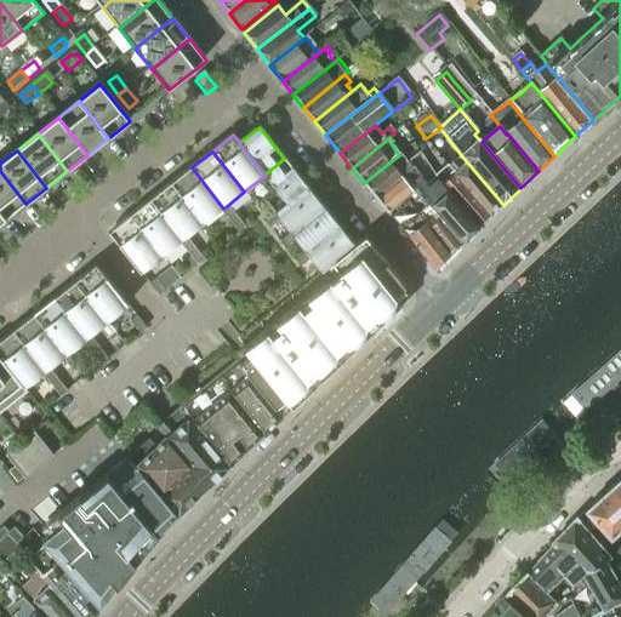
[(389,163),(364,183),(376,199),(405,175),(411,170),(408,164),(399,155),(389,163)]
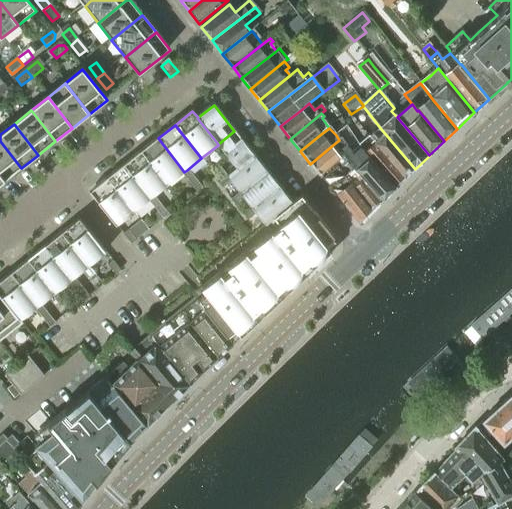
[(381,129),(370,139),(405,178),(415,169),(381,129)]
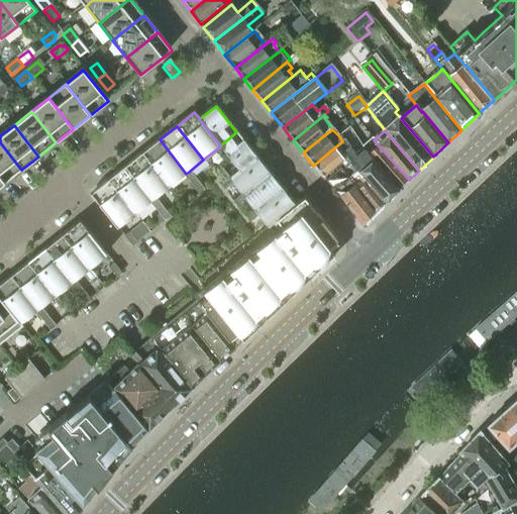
[(239,172),(257,158),(236,132),(220,145),(219,146),(220,146),(238,171),(239,172)]
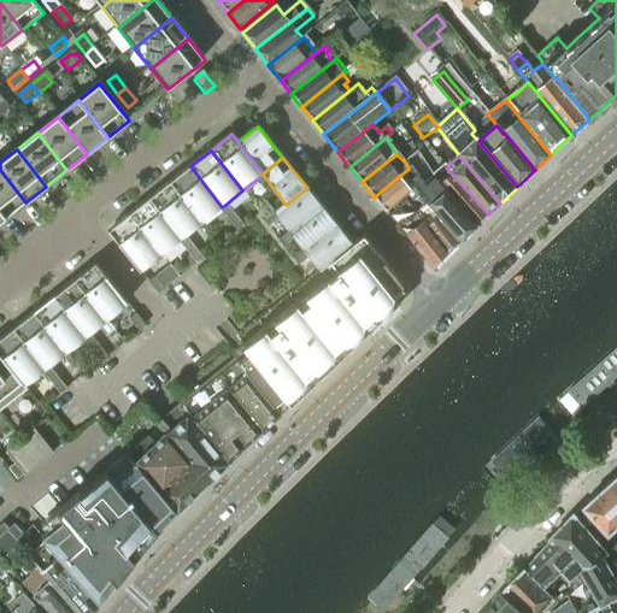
[(445,165),(433,176),(434,177),(445,189),(477,227),(488,214),(446,168),(445,165)]
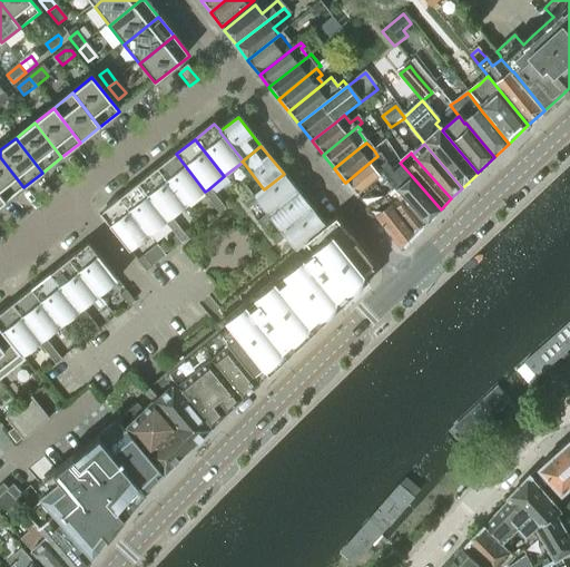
[(217,199),(208,189),(205,192),(176,154),(157,169),(186,206),(203,194),(210,204),(217,199)]
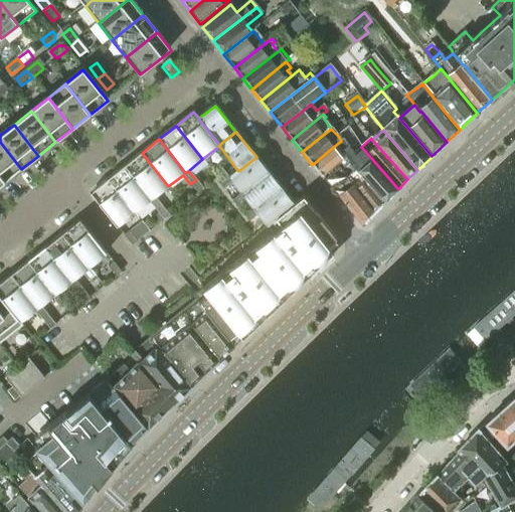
[(341,141),(336,145),(340,150),(346,158),(357,170),(386,202),(398,189),(371,158),(362,148),(355,155),(348,147),(342,140),(341,141)]
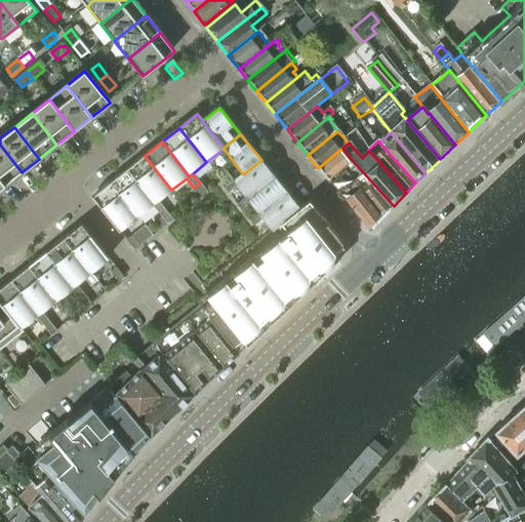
[(0,181),(4,187),(22,172),(0,145),(0,181)]
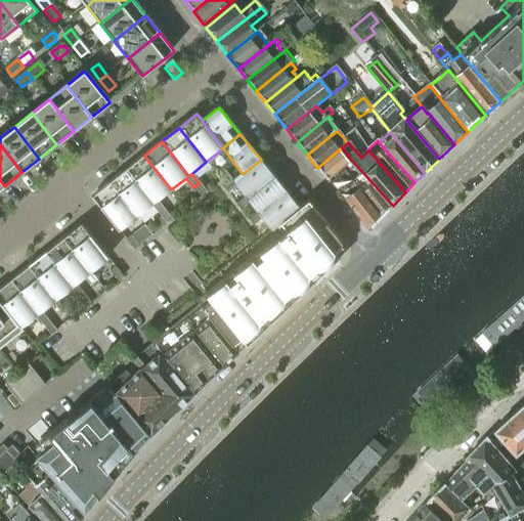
[(342,147),(317,168),(329,180),(339,172),(345,167),(345,166),(352,161),(346,153),(342,147)]
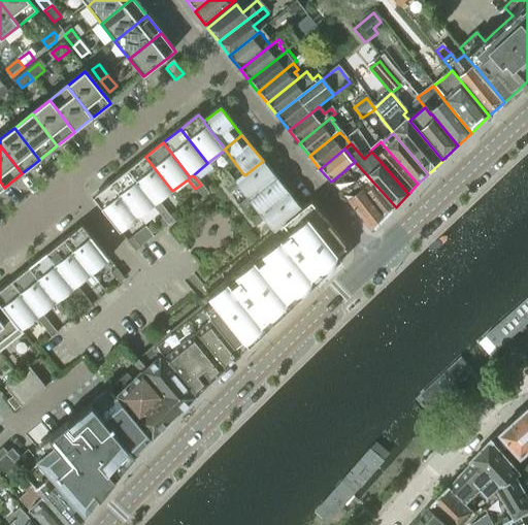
[(172,191),(145,157),(128,170),(156,205),(153,207),(160,217),(166,212),(158,202),(172,191)]
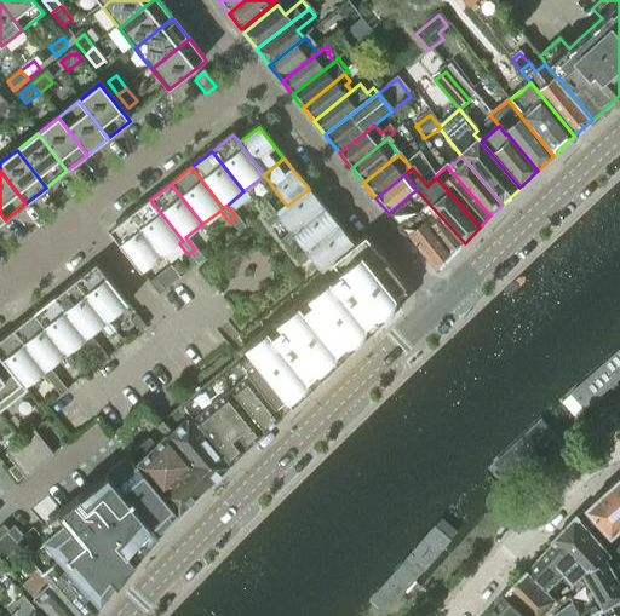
[(280,222),(291,235),(323,208),(309,189),(287,206),(286,205),(275,213),(275,214),(275,216),(270,220),(269,220),(264,224),(270,230),(280,222)]
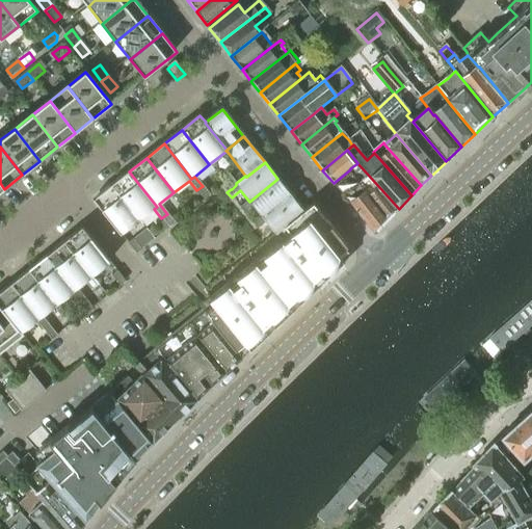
[(357,163),(350,168),(355,176),(360,173),(366,179),(361,183),(361,184),(367,192),(389,218),(399,209),(369,176),(357,163)]
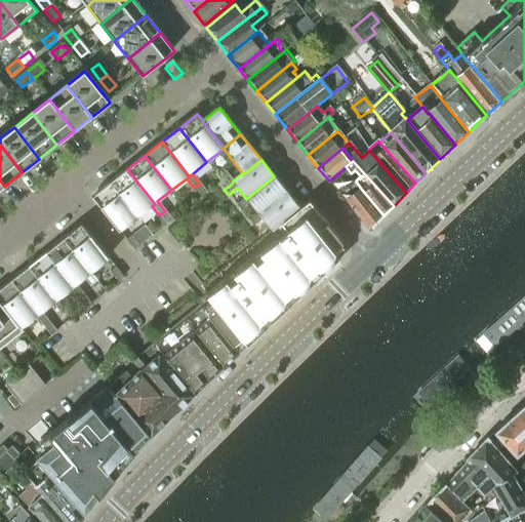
[(155,204),(127,169),(110,184),(137,217),(152,206),(155,204)]
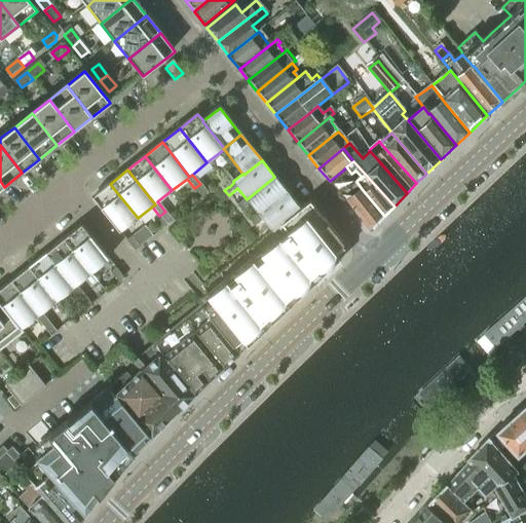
[(221,177),(228,187),(229,187),(233,183),(233,182),(233,181),(226,173),(221,177)]
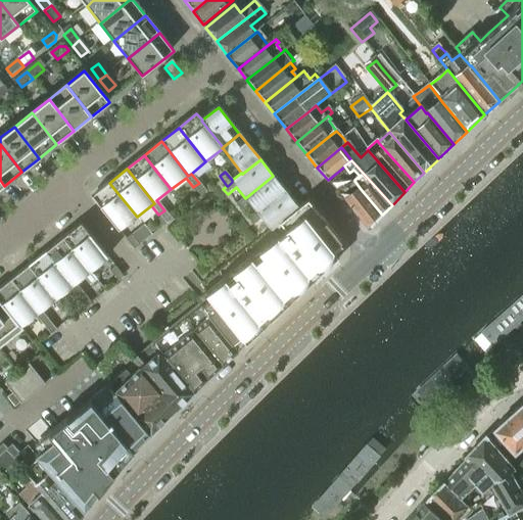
[(249,203),(257,215),(258,215),(286,192),(273,176),(245,198),(236,205),(240,210),(249,203)]
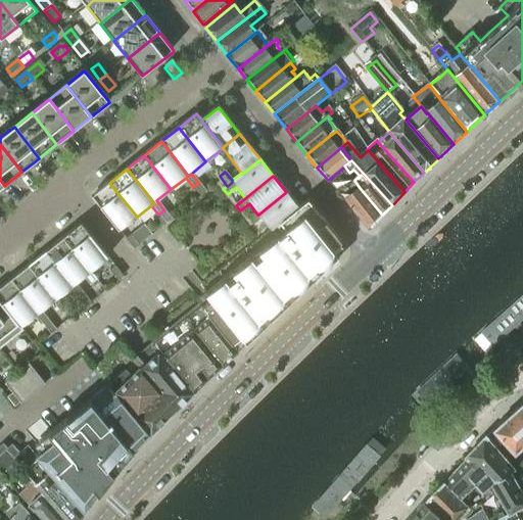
[(354,181),(338,193),(344,200),(367,230),(382,215),(361,189),(354,181)]
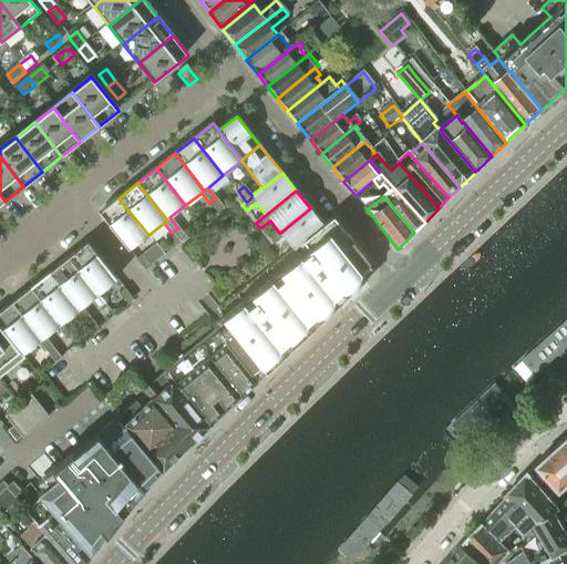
[(148,235),(119,198),(100,214),(129,250),(148,235)]
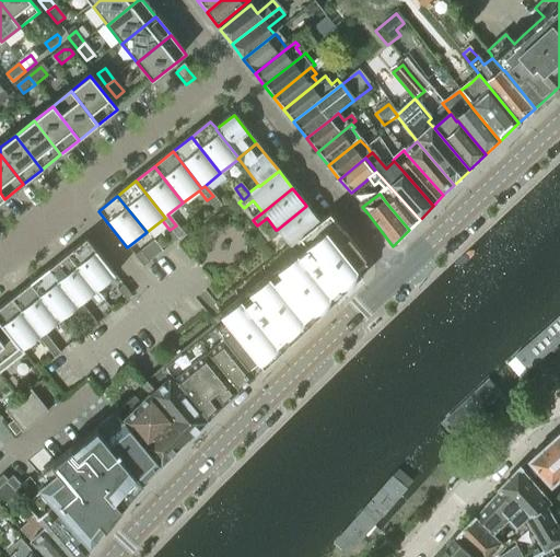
[(221,207),(213,196),(207,200),(216,211),(221,207)]
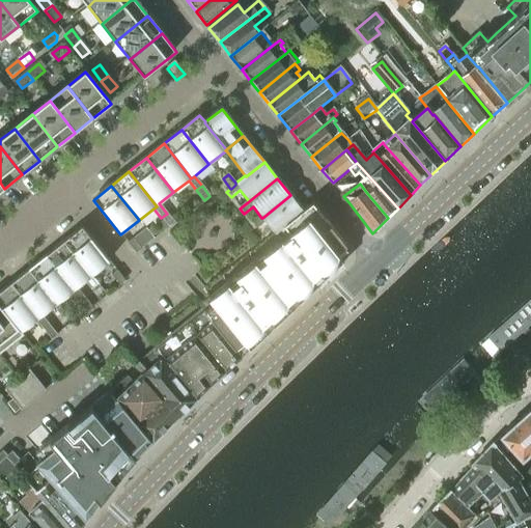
[(267,223),(275,234),(304,212),(290,195),(262,218),(261,218),(253,225),(257,230),(267,223)]
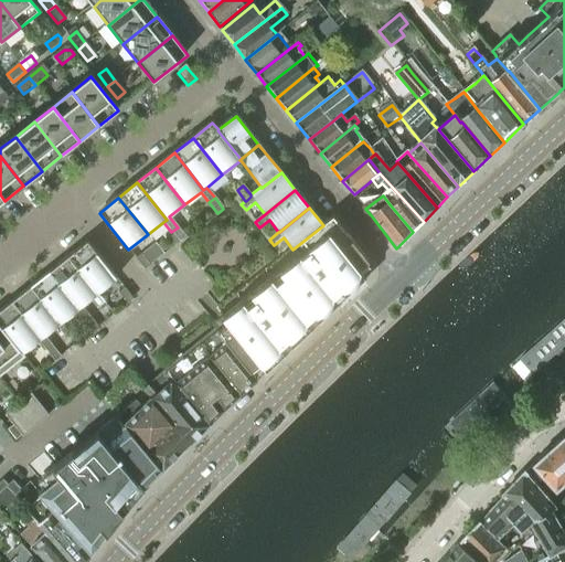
[(216,329),(215,330),(257,381),(365,278),(368,275),(369,272),(369,267),(368,264),(369,263),(333,218),(323,225),(292,250),(232,298),(216,310),(226,324),(223,326),(219,330),(216,329)]
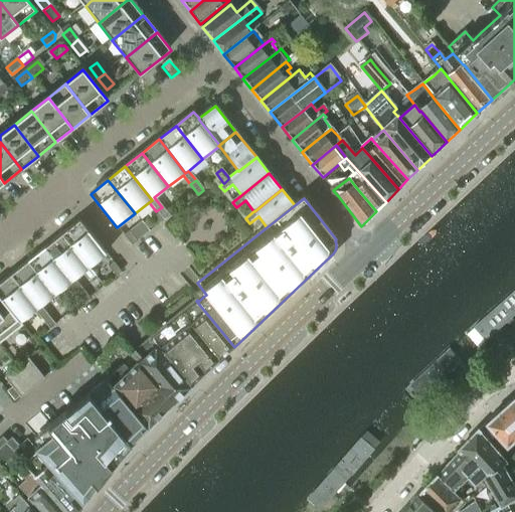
[(170,217),(162,207),(156,211),(164,221),(170,217)]
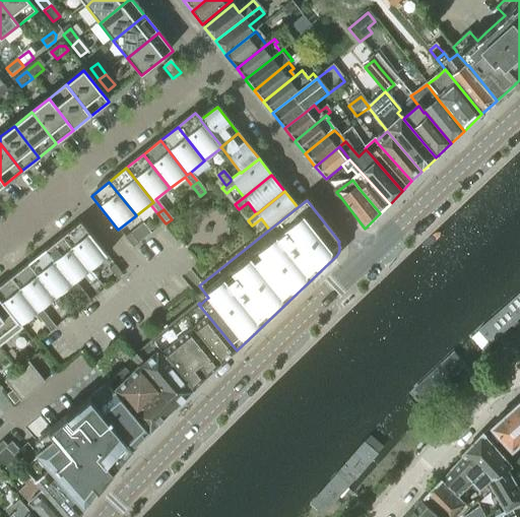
[(80,222),(63,238),(89,271),(108,257),(80,222)]
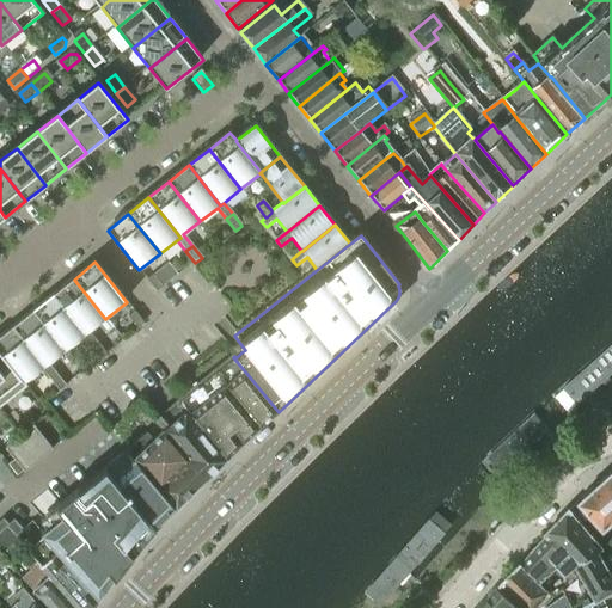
[(164,288),(154,276),(147,281),(157,293),(164,288)]
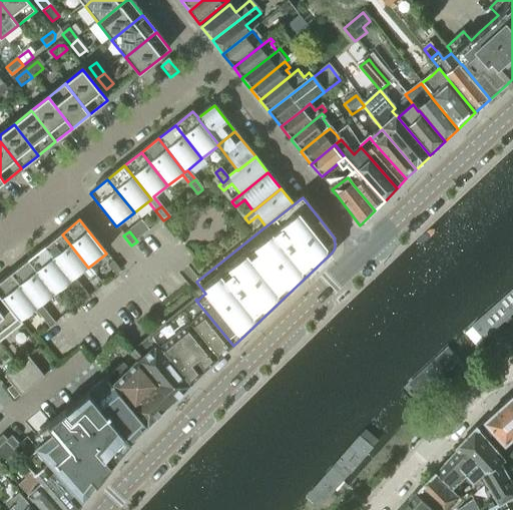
[(62,234),(45,247),(71,281),(74,279),(88,268),(62,234)]
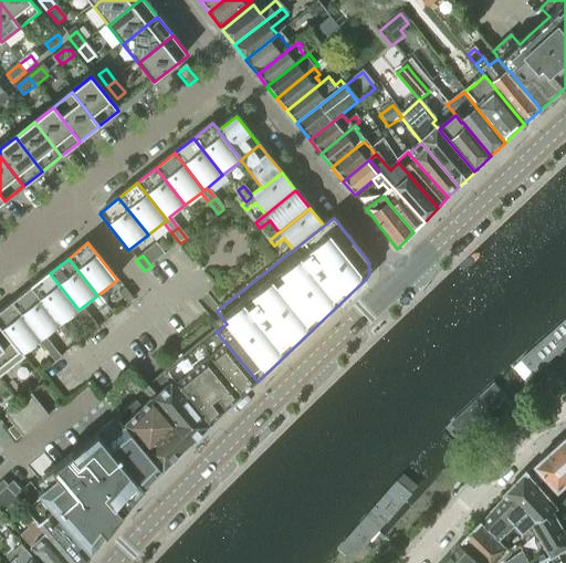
[(31,288),(60,325),(75,312),(84,323),(90,319),(82,308),(79,310),(50,273),(31,288)]
